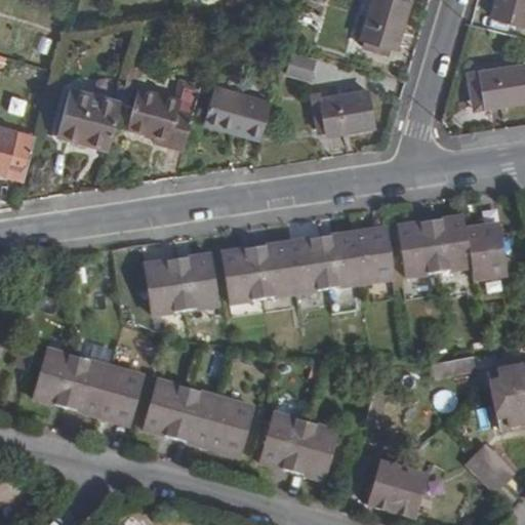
[(397,50),(410,4),(394,0),(372,0),(361,40),(397,50)]
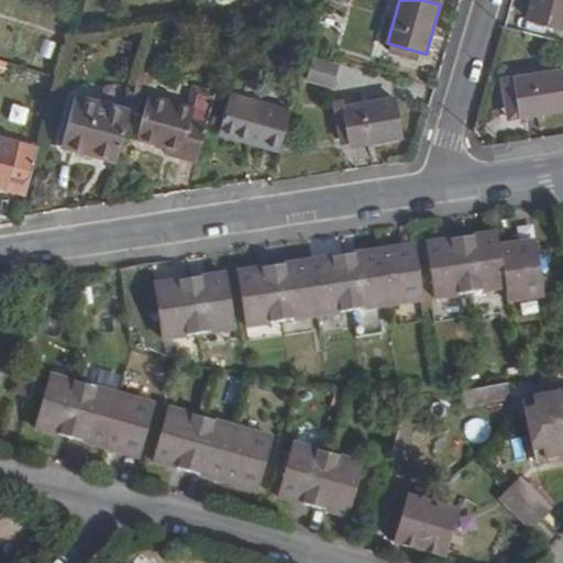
[(562,26),(562,0),(533,0),(530,17),(562,26)]
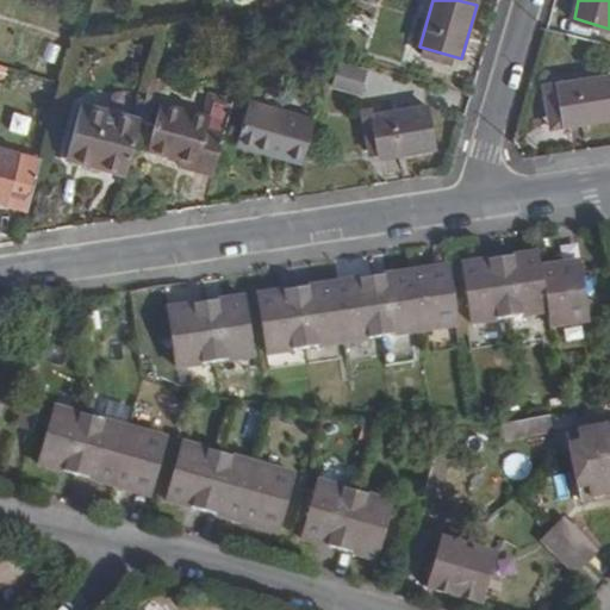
[(609,74),(552,85),(558,125),(609,117),(609,74)]
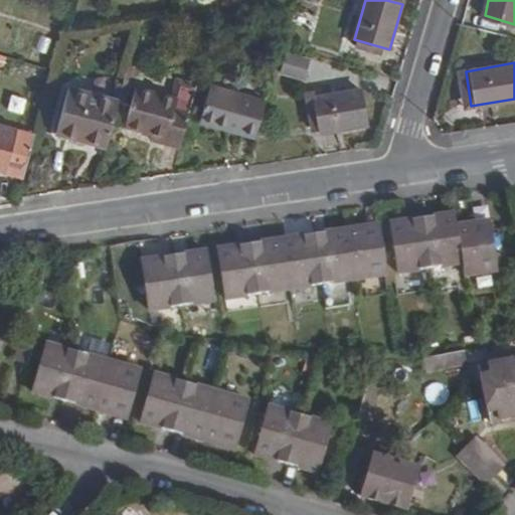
[(92,135),(110,140),(122,96),(70,81),(58,130),(90,139),(92,135)]
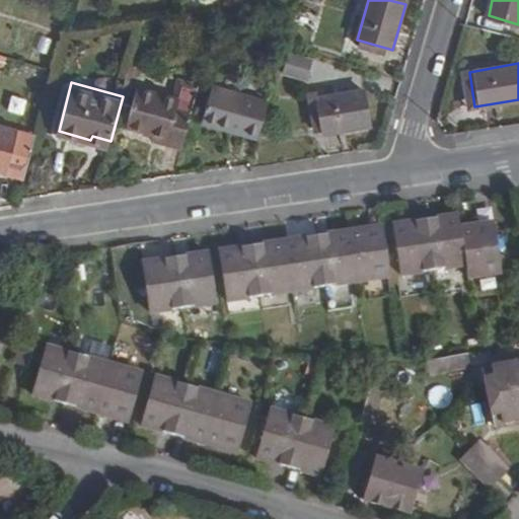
[(167,145),(184,148),(196,108),(180,104),(181,98),(139,87),(129,126),(168,138),(167,145)]
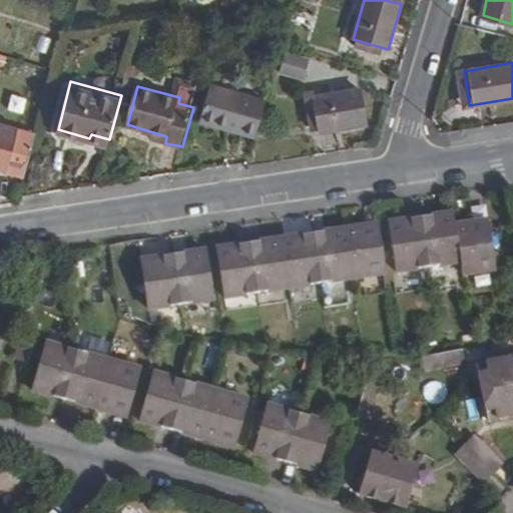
[(199,121),(257,137),(267,102),(209,86),(199,121)]
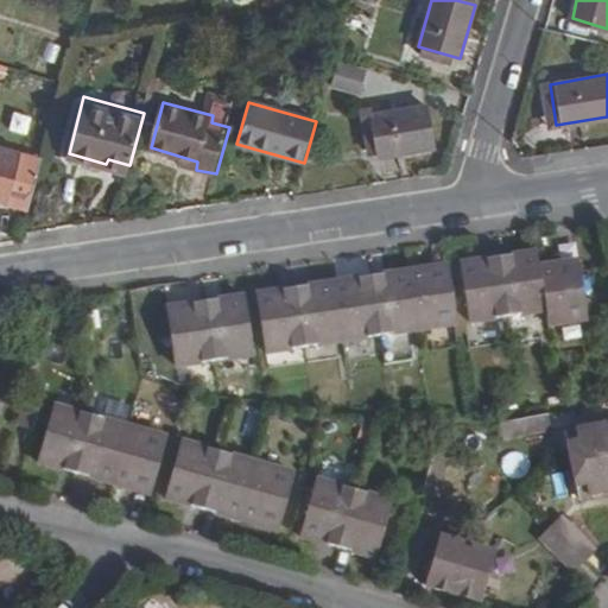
[(435,146),(428,106),(374,115),(381,156),(435,146)]
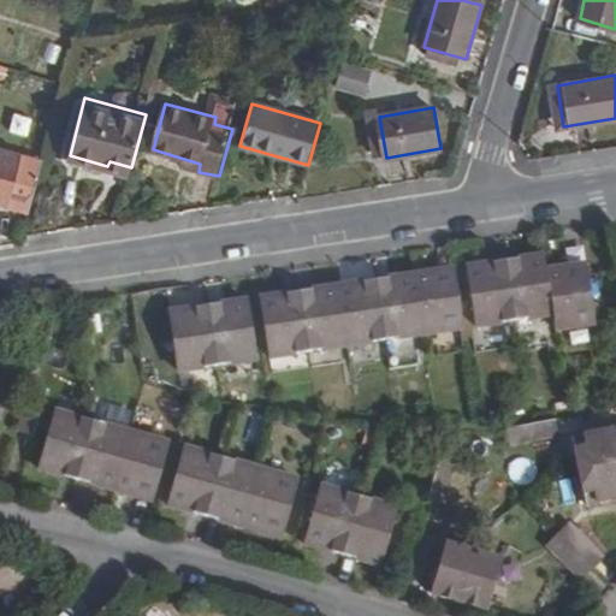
[(0,202),(30,211),(43,165),(0,152),(0,202)]
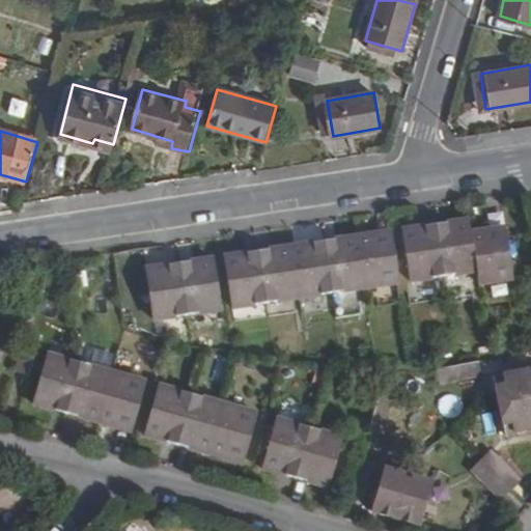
[(92,143),(112,148),(113,144),(94,139),(92,143)]
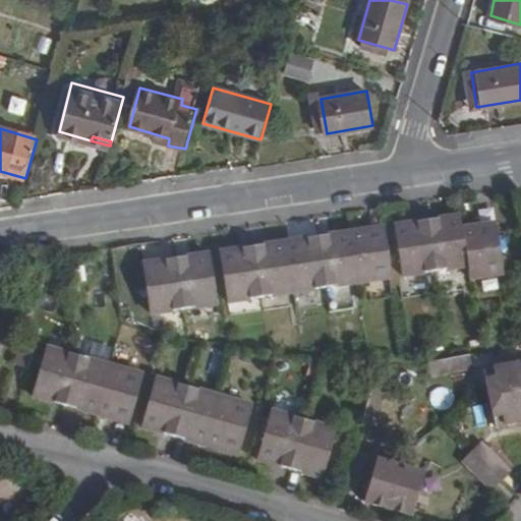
[(462,227),(460,216),(426,220),(435,269),(468,264),(462,227)]
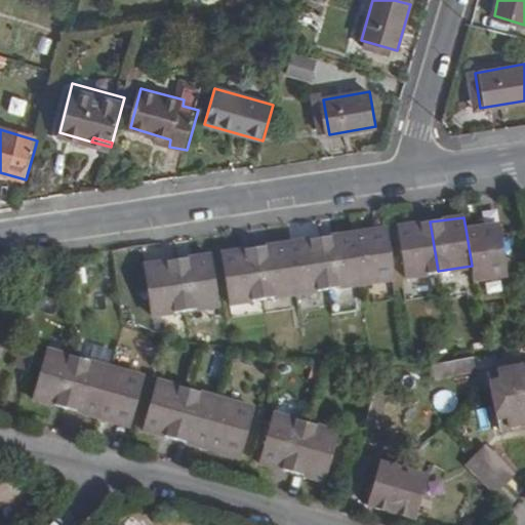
[(438,271),(430,221),(398,227),(406,275),(438,271)]
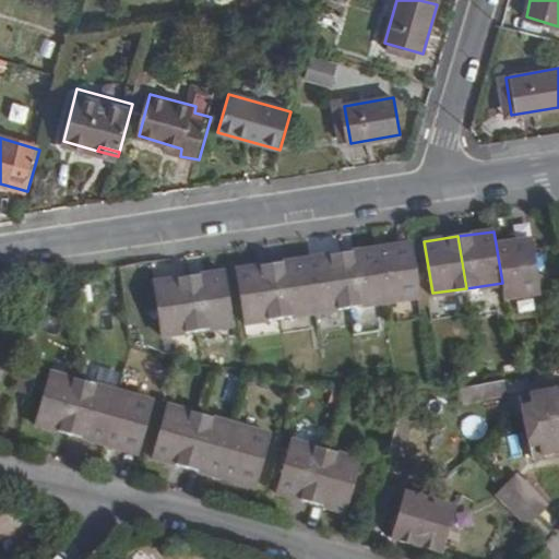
[(502,283),(504,295),(539,290),(530,238),(496,244),(502,283)]
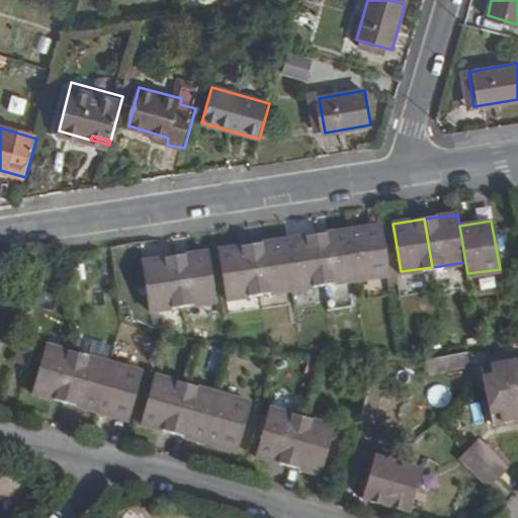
[(379,226),(347,232),(354,279),(386,274),(379,226)]
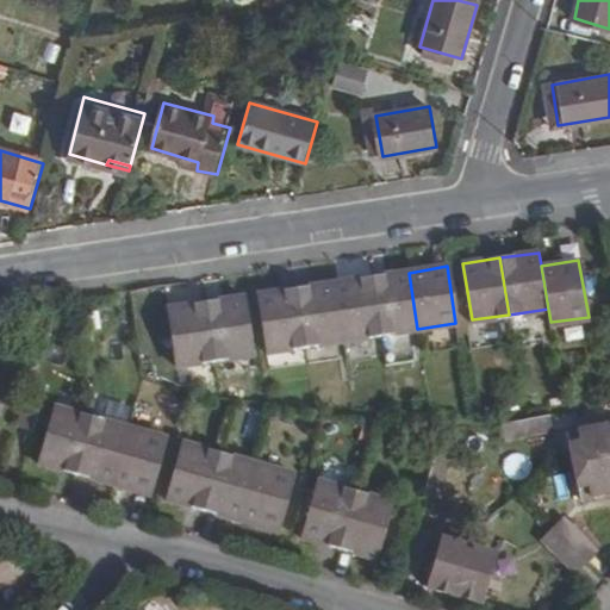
[(417,329),(409,273),(372,278),(380,334),(417,329)]
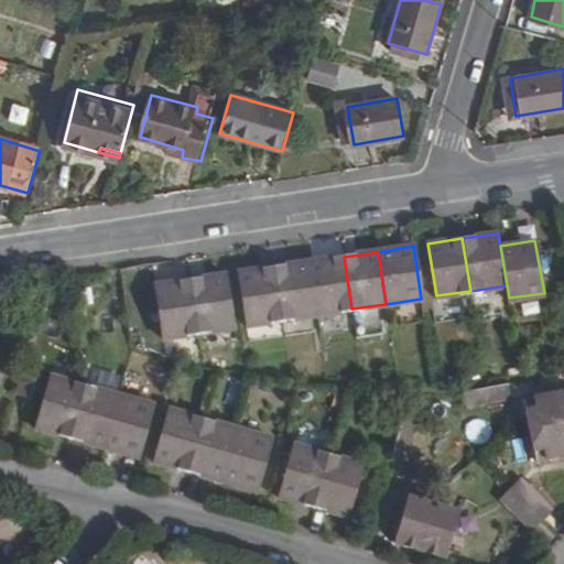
[(344,257),(308,262),(317,314),(351,308),(344,257)]
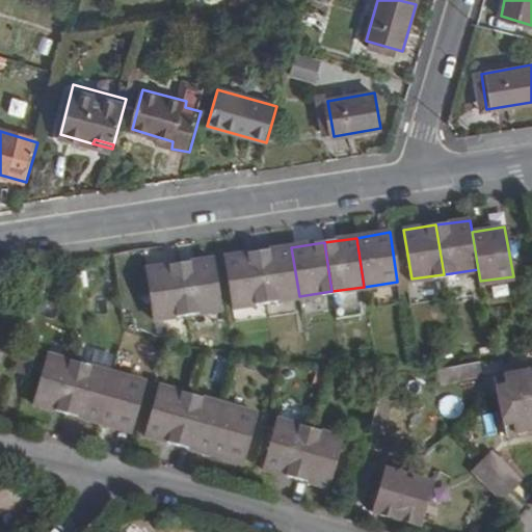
[(299,296),(291,247),(258,253),(265,302),(299,296)]
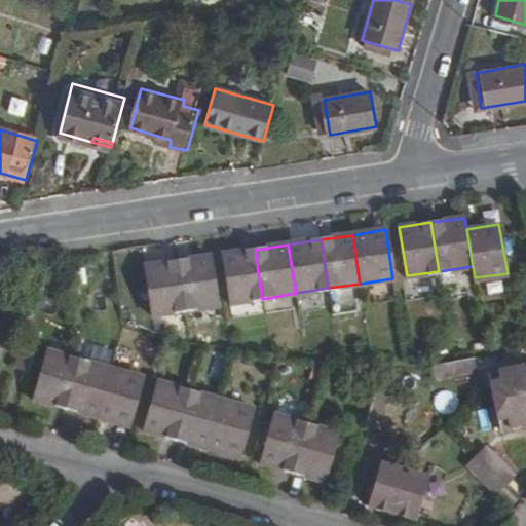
[(262,299),(255,250),(225,255),(230,303),(262,299)]
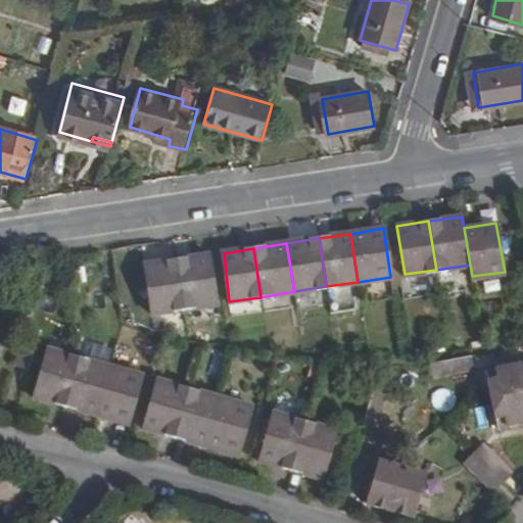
[(208,256),(175,260),(182,310),(215,305),(208,256)]
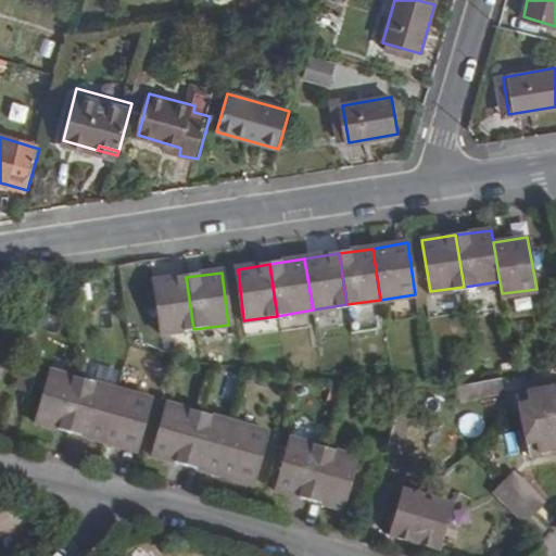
[(193,329),(186,277),(154,281),(160,333),(193,329)]
